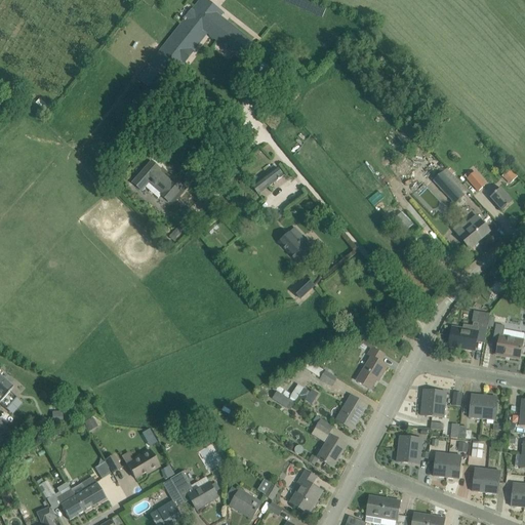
[(165,88),(224,13),(215,7),(212,10),(208,7),(210,4),(205,0),(200,0),(187,17),(185,19),(186,19),(145,72),(165,88)]
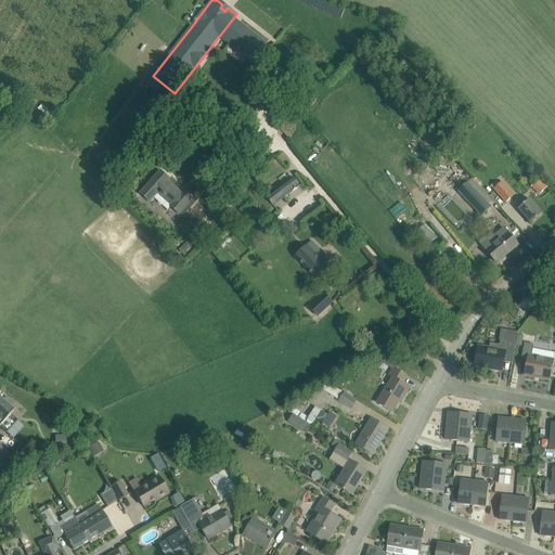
[(258,64),(271,48),(241,24),(227,40),(237,49),(236,50),(240,52),(240,51),(258,64)]
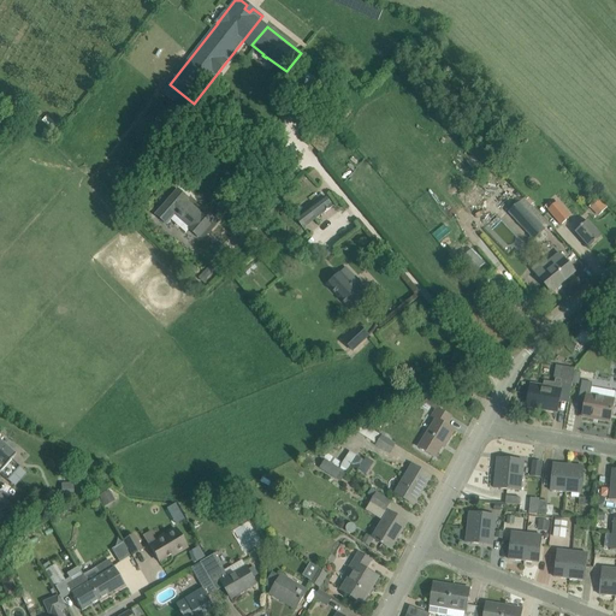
[(47,116),(41,122),(52,132),(58,126),(47,116)]
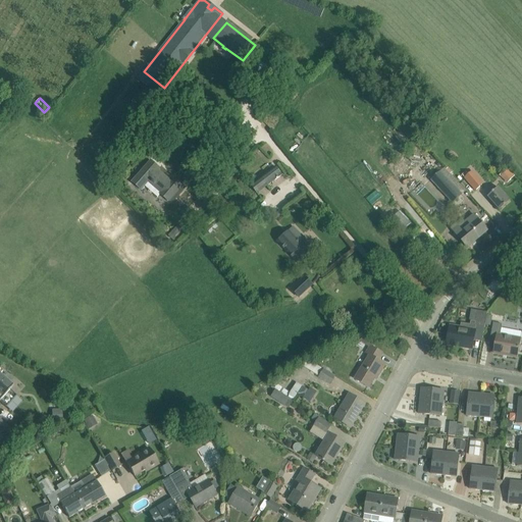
[(139,190),(143,185),(158,197),(160,195),(161,196),(168,202),(181,188),(173,179),(171,181),(158,170),(160,168),(151,161),(131,184),(139,190)]
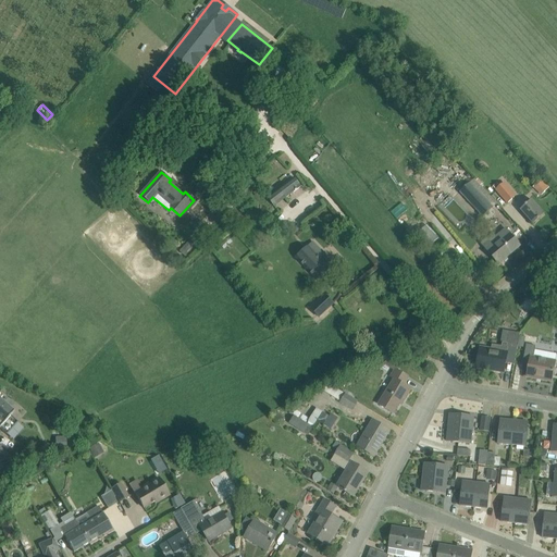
[(301,187),(295,178),(279,189),(285,199),(301,187)]
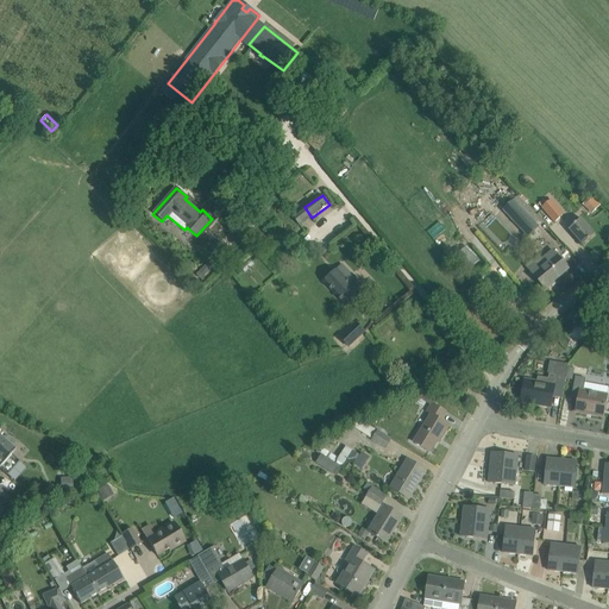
[(592,195),(583,205),(592,213),(601,205),(592,195)]
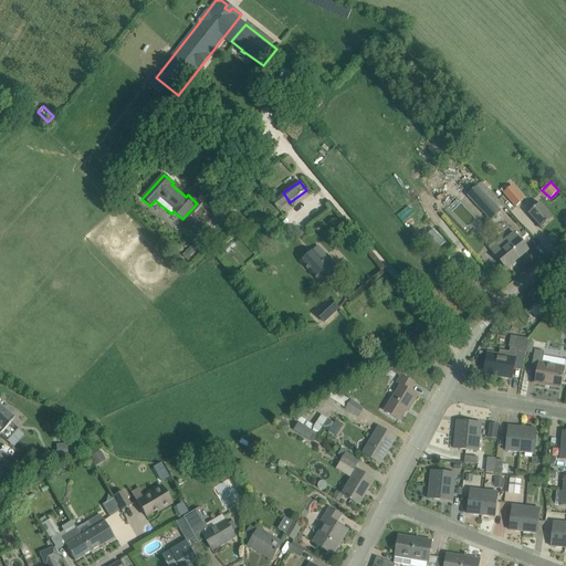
[(502,192),(514,207),(524,198),(512,185),(507,188),(507,189),(504,192),(503,192),(502,192)]
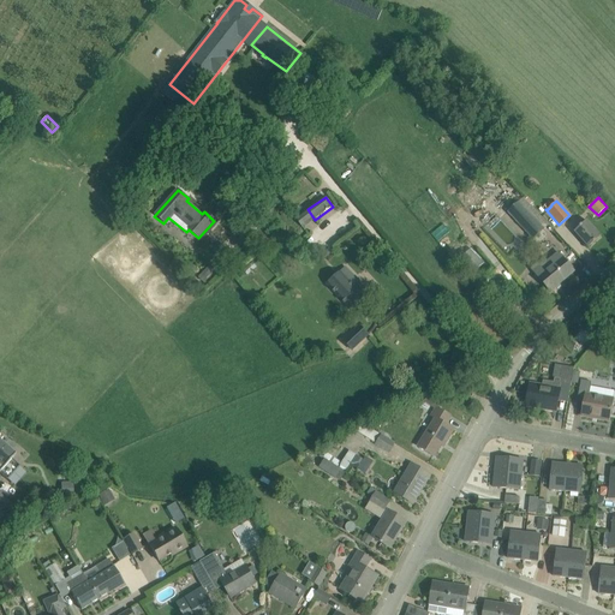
[(532,239),(544,228),(520,202),(509,213),(532,239)]
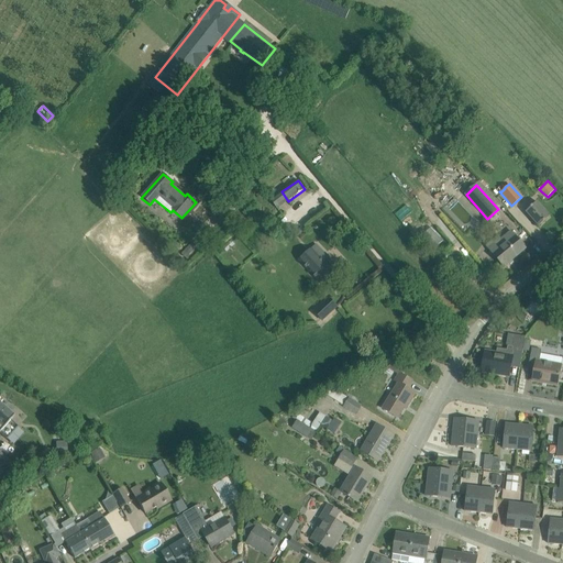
[(540,205),(528,214),(539,227),(551,217),(540,205)]
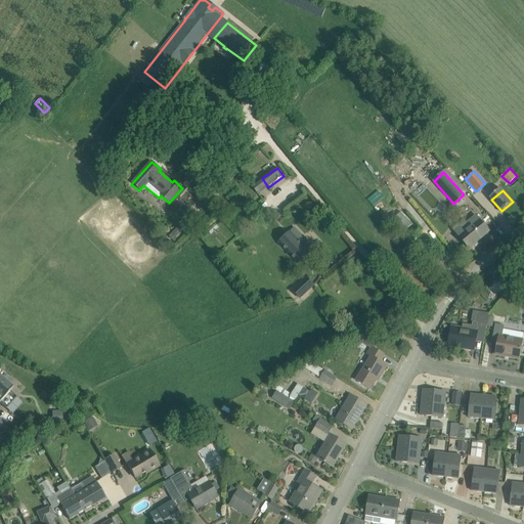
[(225,198),(220,204),(224,207),(229,202),(225,198)]
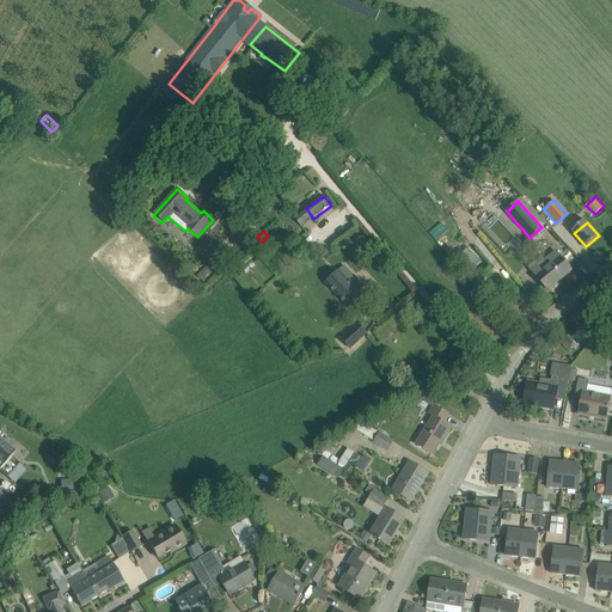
[(528,267),(537,276),(548,291),(571,270),(561,257),(556,251),(544,259),(542,256),(528,267)]
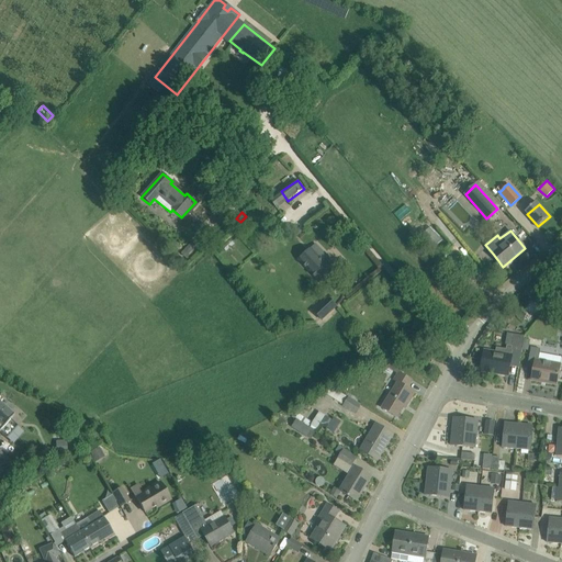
[(316,244),(300,260),(322,283),(338,267),(316,244)]
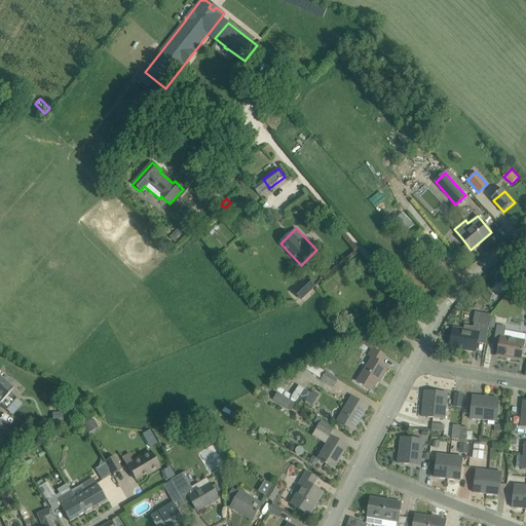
[(178,240),(172,234),(170,236),(176,242),(178,240)]
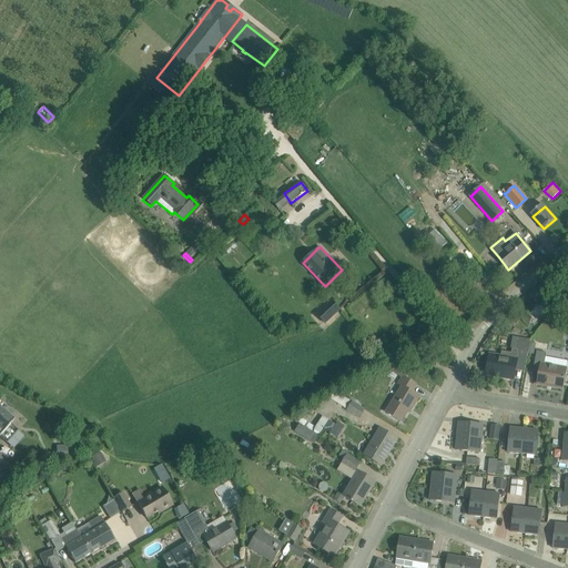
[(326,325),(341,311),(331,301),(316,315),(326,325)]
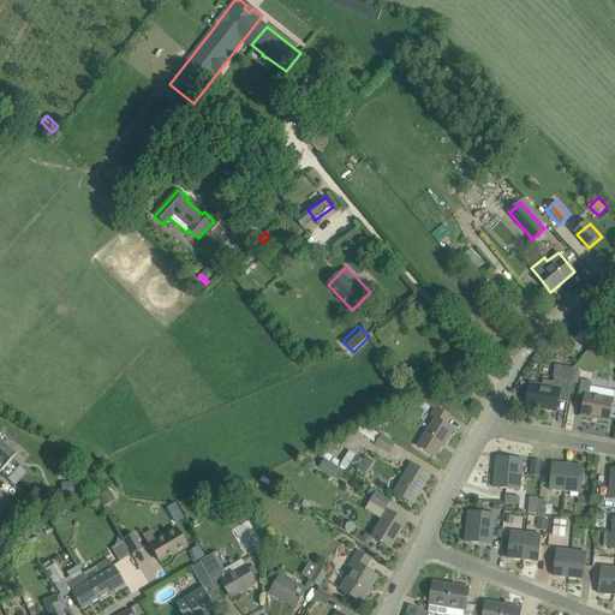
[(561,384),(571,386),(574,369),(563,366),(561,378),(560,383),(561,384)]
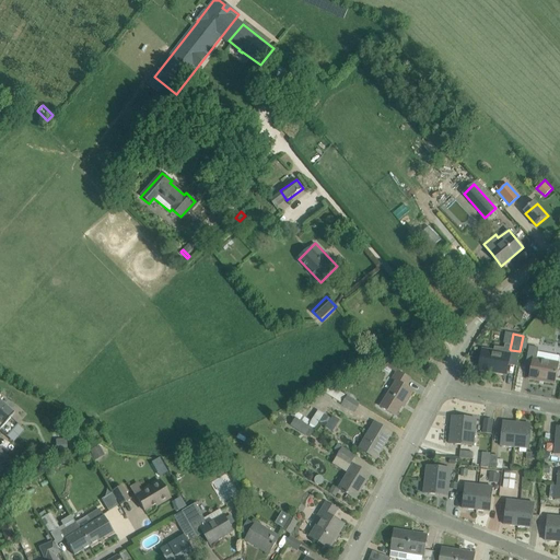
[(483,350),(479,370),(506,374),(511,350),(510,349),(511,345),(505,343),(504,353),(483,350)]
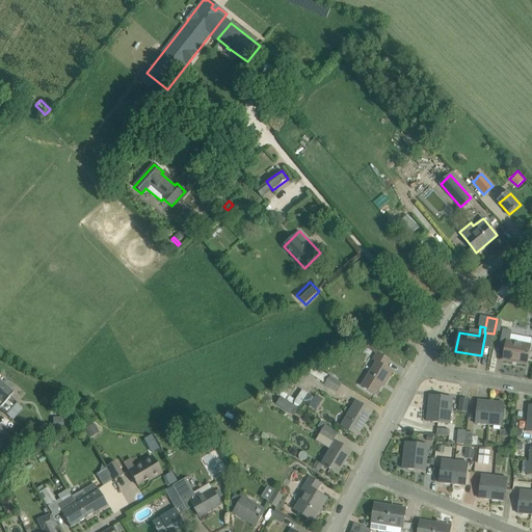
[(500,346),(506,347),(504,360),(513,362),(513,361),(527,363),(530,345),(509,342),(511,330),(503,328),(500,346)]
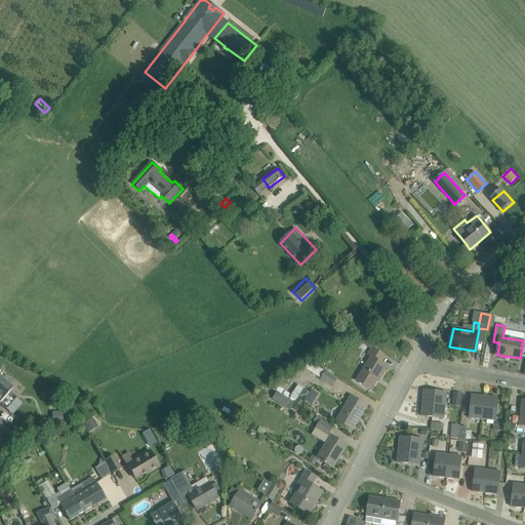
[(371,358),(357,381),(371,390),(378,377),(380,378),(388,366),(380,362),(385,355),(373,349),(378,341),(371,337),(361,342),(371,350),(368,356),(371,358)]
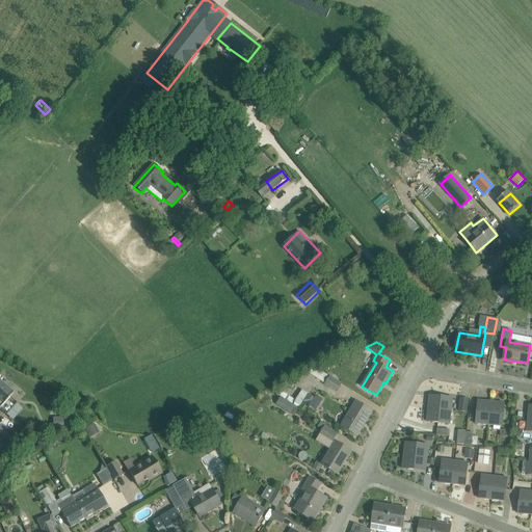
[(337,393),(342,383),(320,371),(316,377),(326,383),(325,386),(337,393)]
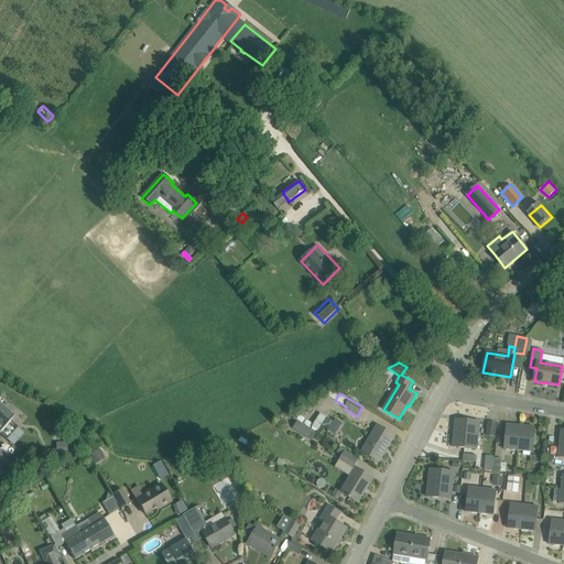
[(0,434),(7,441),(14,431),(8,425),(14,418),(0,404),(0,434)]
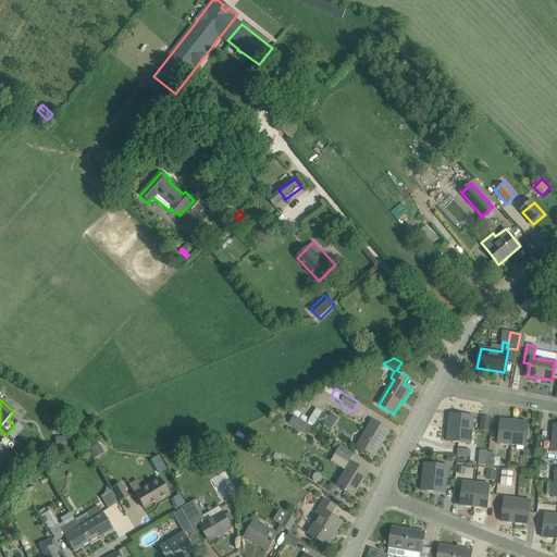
[(285,410),(295,417),(313,428),(317,421),(323,425),(330,416),(323,412),(317,408),(310,419),(288,405),(285,410)]
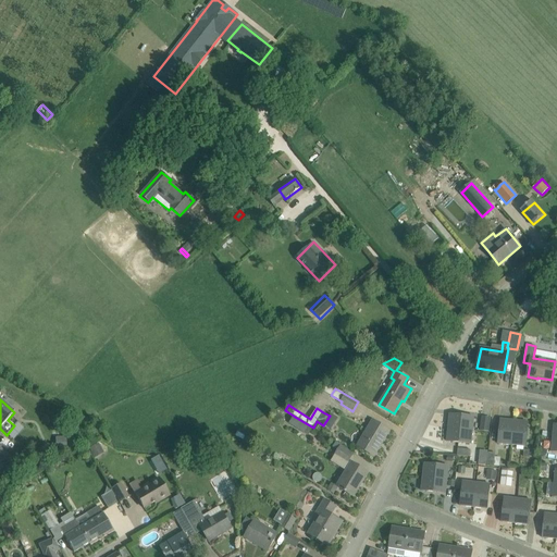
[(449,413),(448,428),(473,430),(474,417),(449,413)]
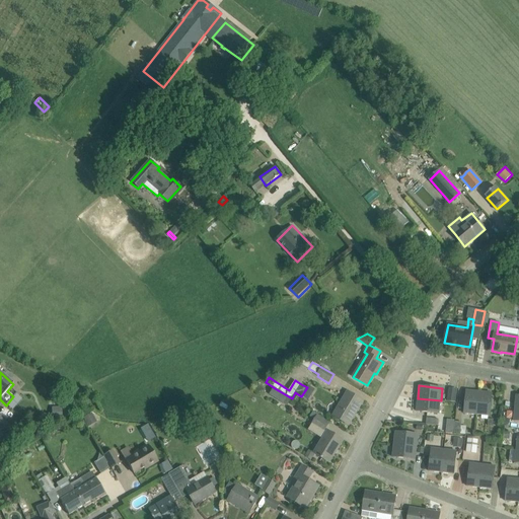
[(308,386),(307,387),(301,396),(302,396),(308,400),(312,394),(315,390),(315,389),(308,386)]
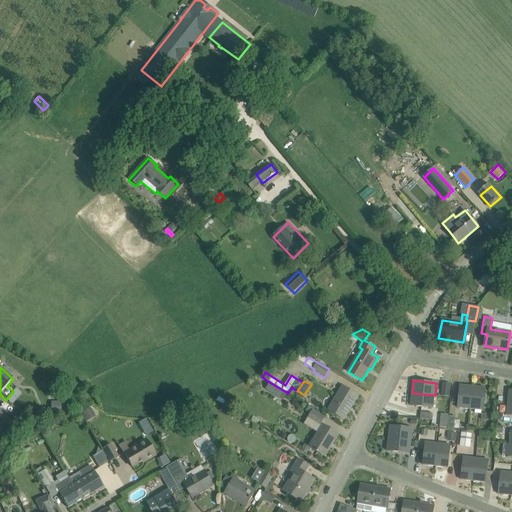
[(283,400),(288,393),(271,383),(266,390),(283,400)]
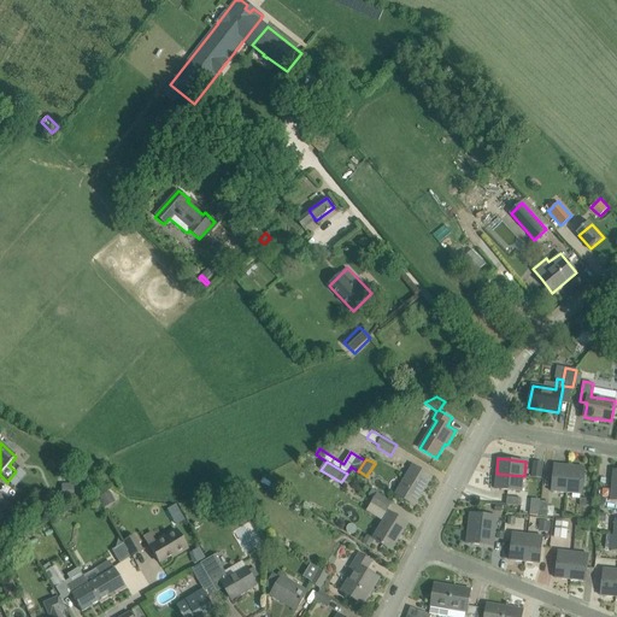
[(534,462),(532,477),(541,479),(544,464),(534,462)]
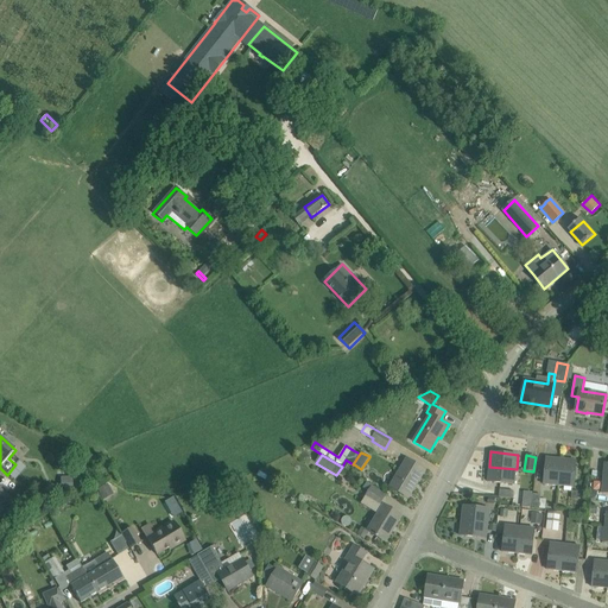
[(546,457),(544,485),(558,486),(562,458),(546,457)]
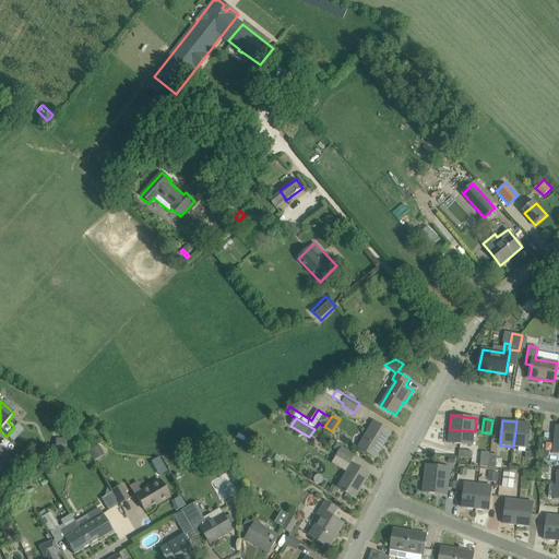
[(391,431),(375,421),(358,448),(376,458),(391,431)]
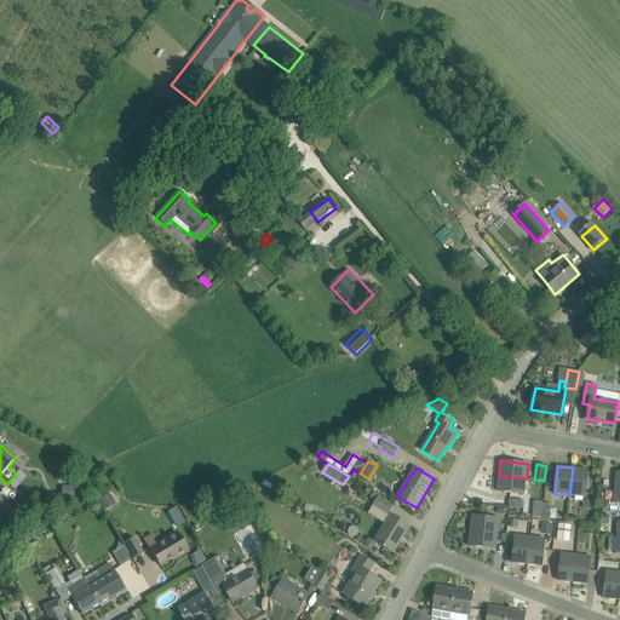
[(573,468),(569,495),(585,497),(587,470),(573,468)]
